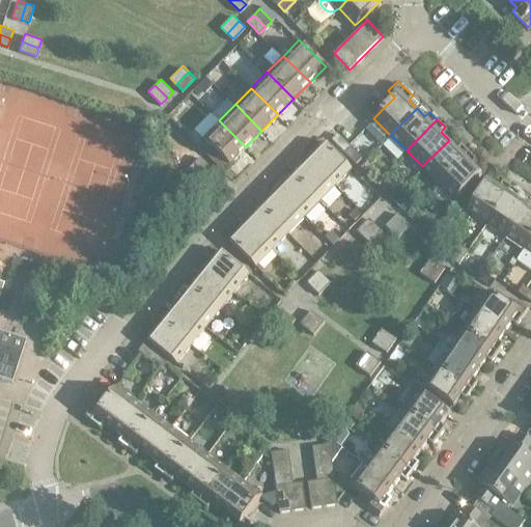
[(246,147),(219,120),(203,137),(230,163),(246,147)]
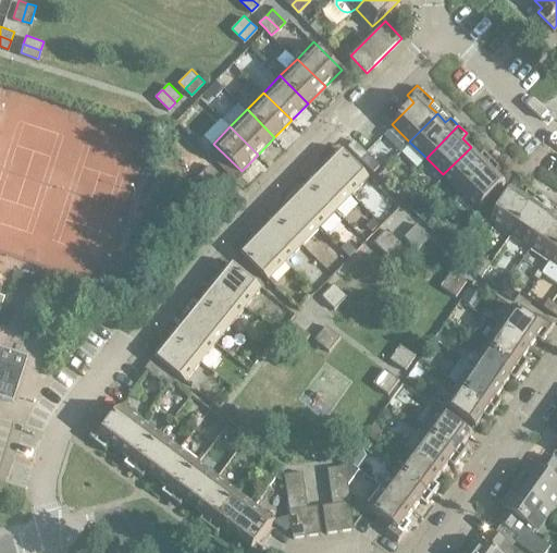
[(348,145),(361,158),(367,151),(355,138),(348,145)]
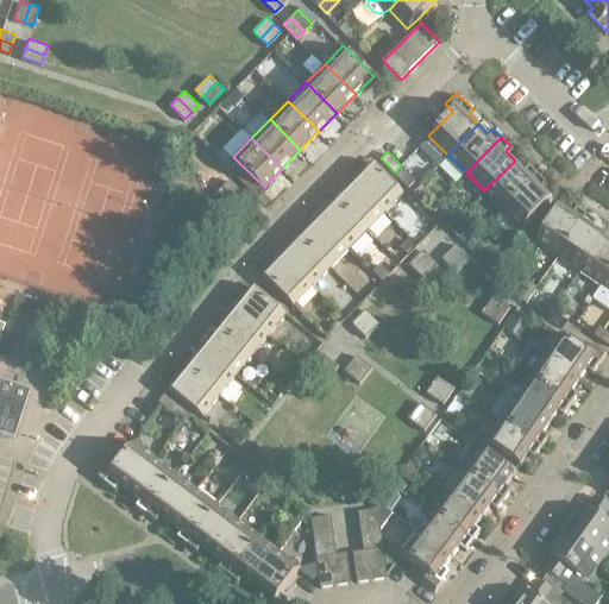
[(372,161),(355,180),(385,211),(403,192),(376,163),(372,161)]
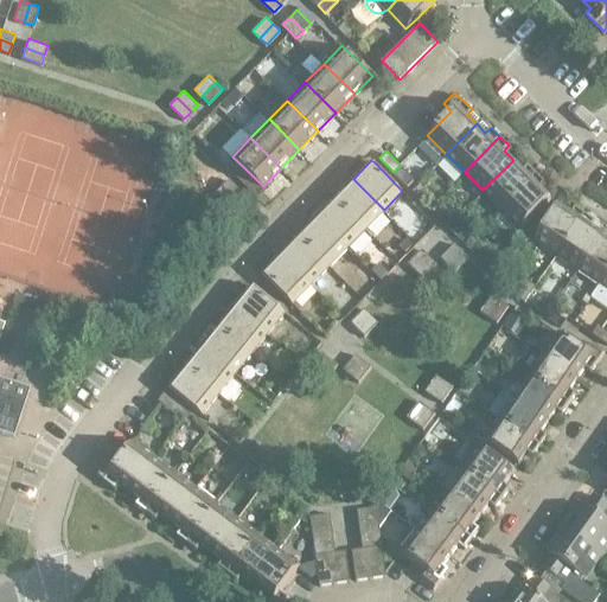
[(523,170),(513,160),(483,190),(502,209),(536,172),(528,164),(523,170)]
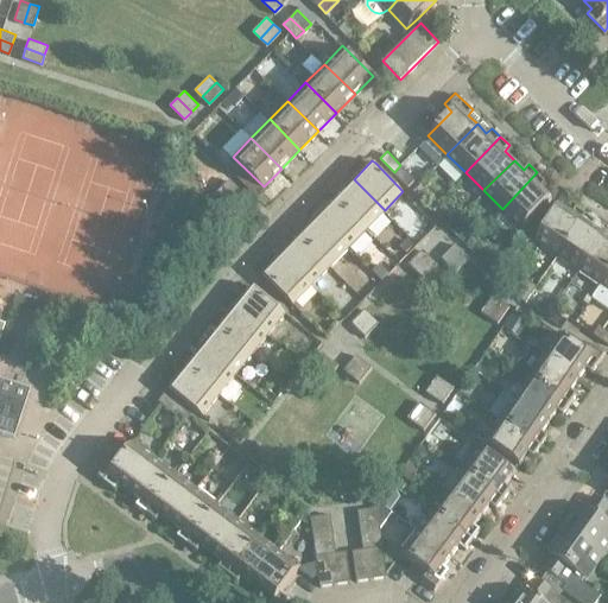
[(415,179),(400,165),(394,172),(407,186),(415,179)]
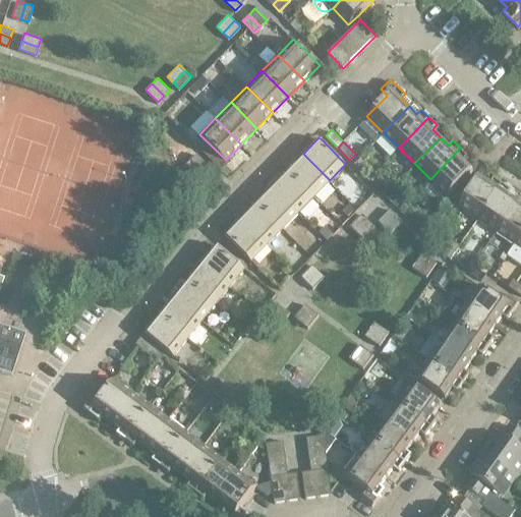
[(468,156),(460,148),(430,179),(447,195),(472,169),(464,160),(468,156)]
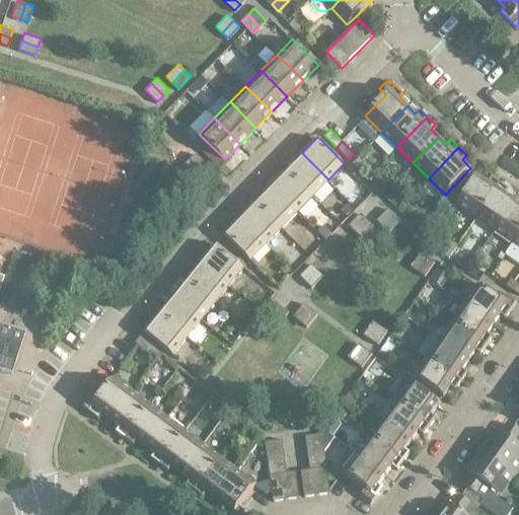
[(196,152),(196,153),(186,163),(204,180),(214,170),(196,152)]
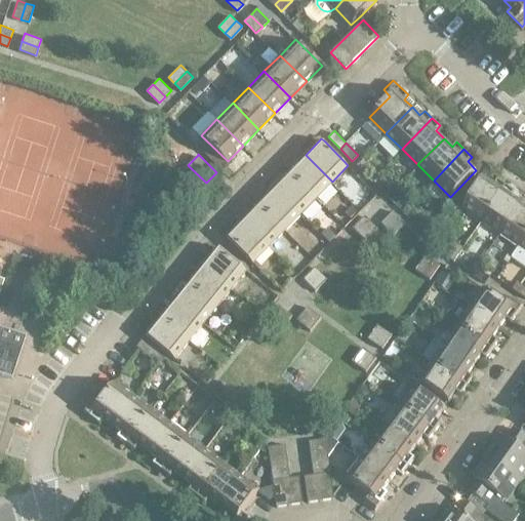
[(332,182),(306,155),(289,170),(316,197),(332,182)]
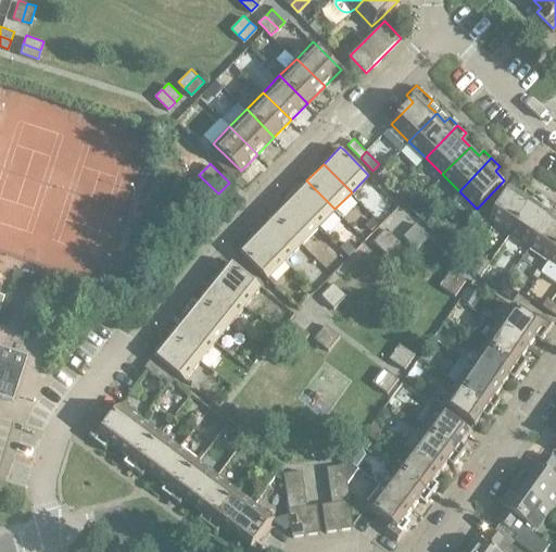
[(335,209),(306,180),(290,198),(318,226),(335,209)]
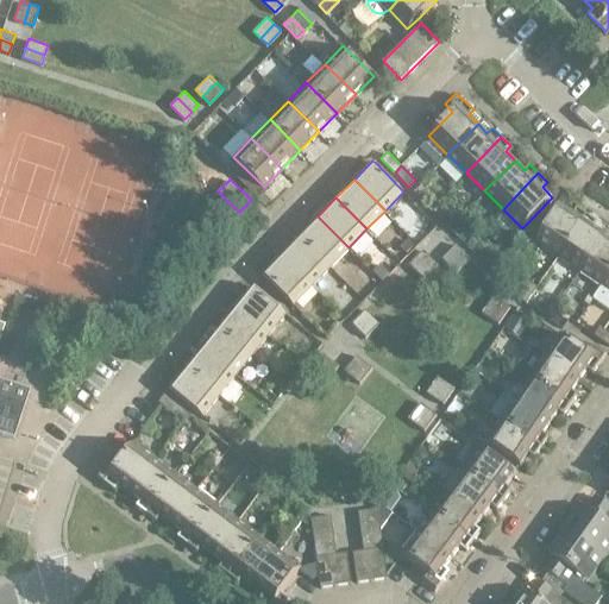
[(560,205),(537,239),(558,255),(586,214),(576,207),(572,213),(560,205)]
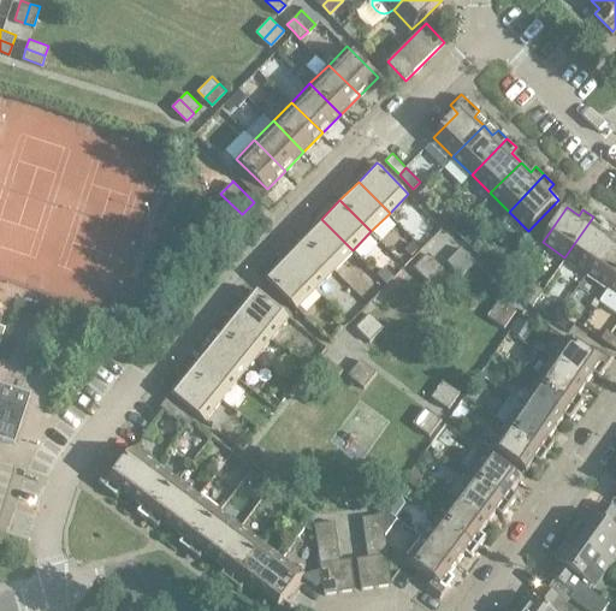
[(604,223),(593,217),(564,257),(586,272),(611,237),(599,229),(604,223)]
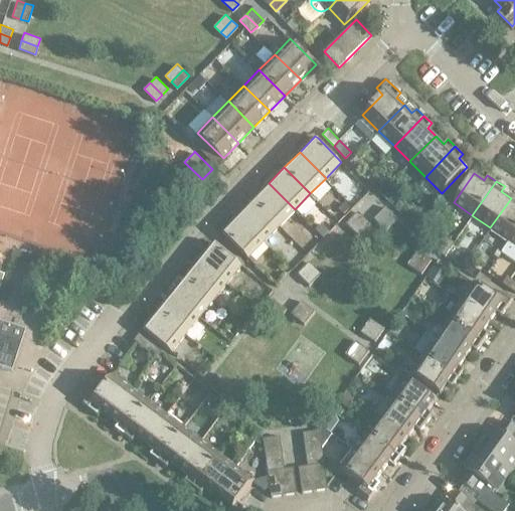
[(295,209),(269,183),(253,199),(280,224),(295,209)]
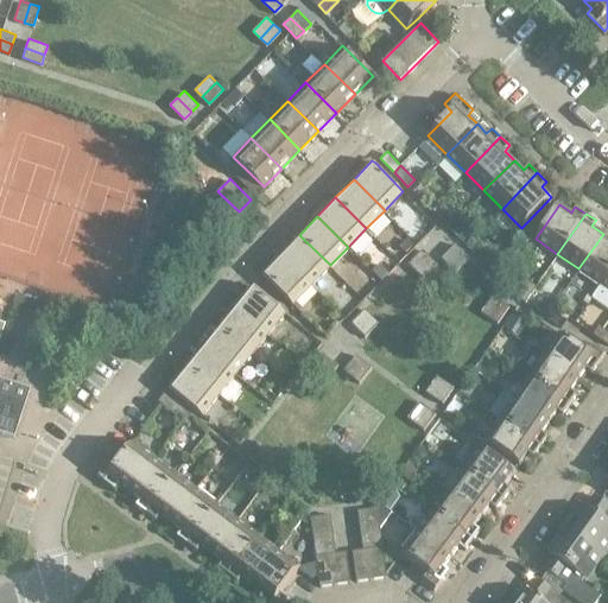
[(607,236),(603,234),(578,268),(601,284),(607,272),(607,236)]
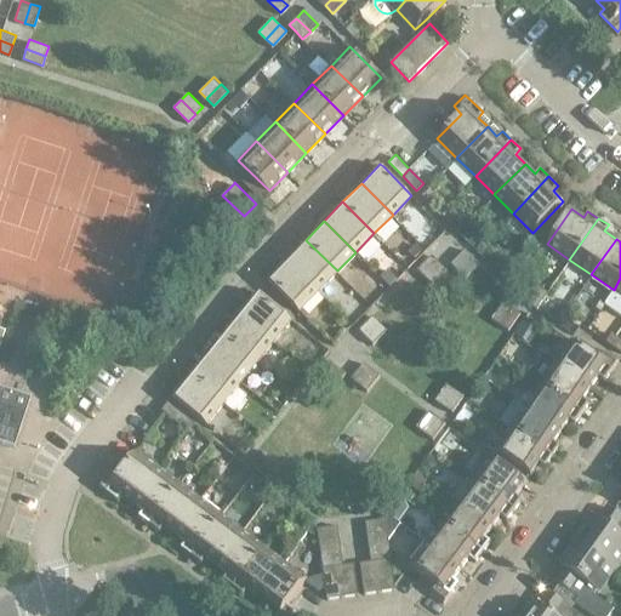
[(337,271),(306,240),(286,260),(318,290),(337,271)]
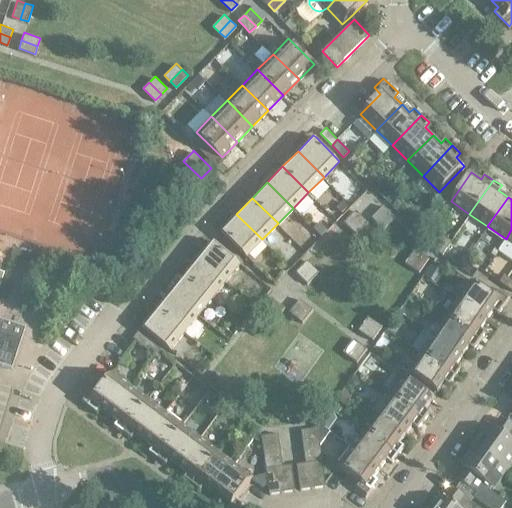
[(343,200),(337,206),(342,211),(348,204),(343,200)]
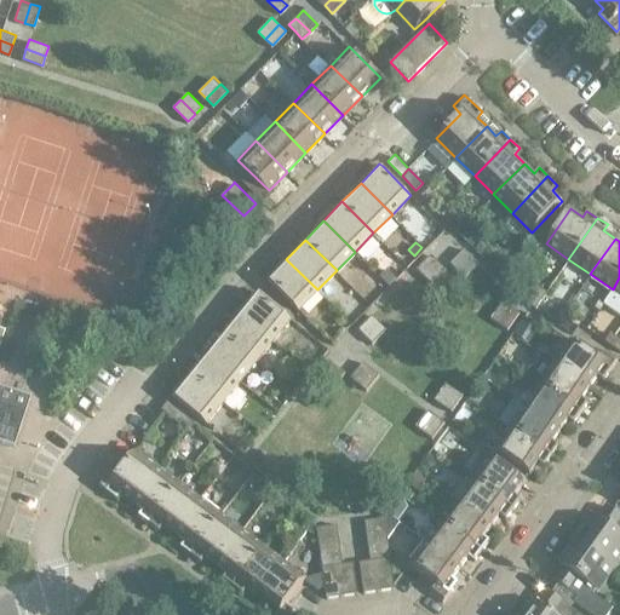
[(451,262),(451,263),(458,269),(472,254),(465,247),(451,262)]
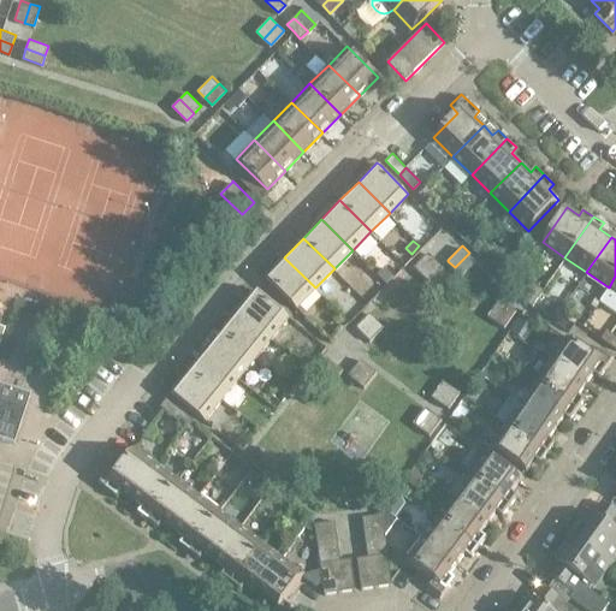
[(428,251),(414,266),(421,273),(436,259),(428,251)]
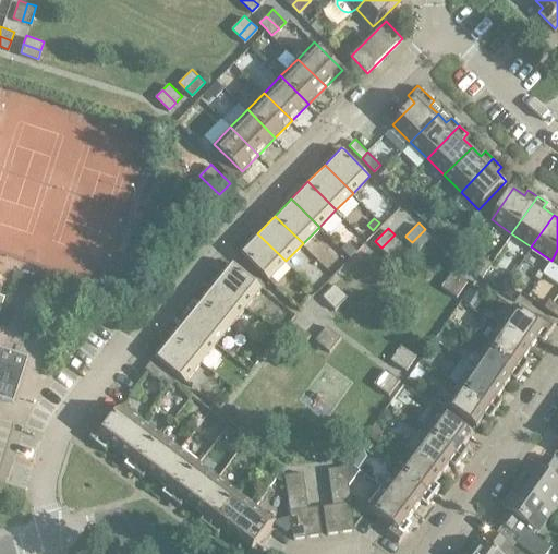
[(425,229),(412,242),(419,249),(432,236),(425,229)]
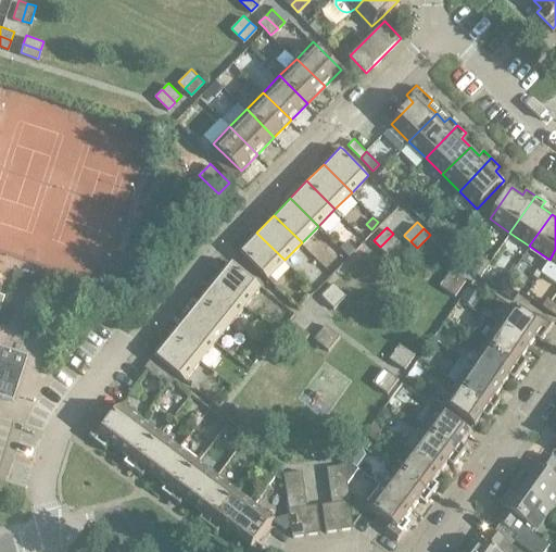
[(285,260),(256,233),(240,249),(268,277),(285,260)]
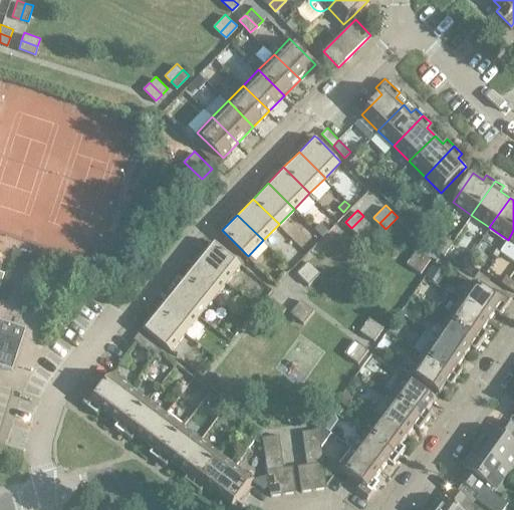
[(357,234),(369,222),(363,216),(351,228),(357,234)]
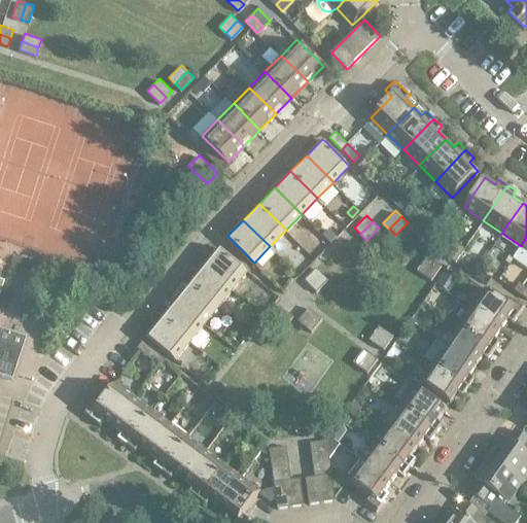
[(329,227),(323,233),(330,240),(337,234),(329,227)]
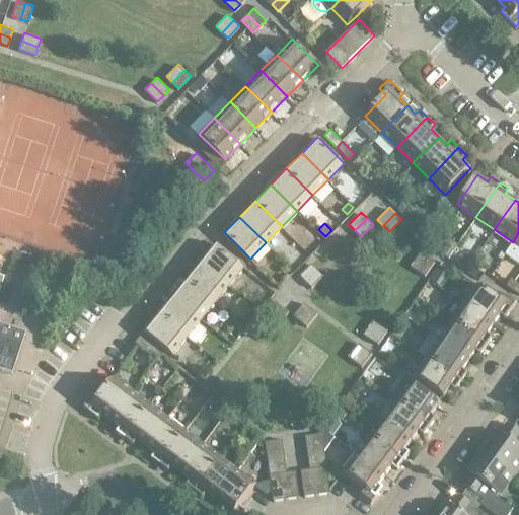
[(518,232),(513,242),(506,252),(518,261),(518,232)]
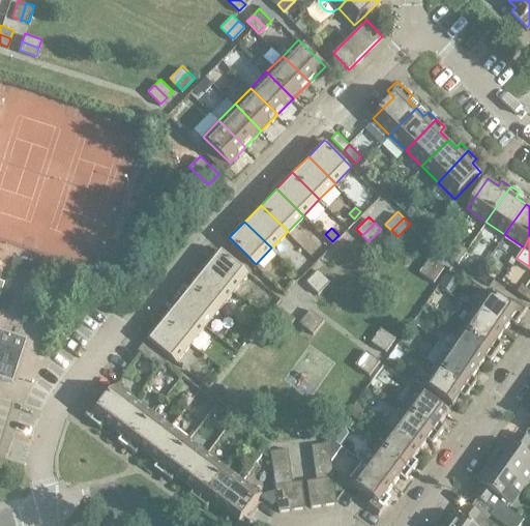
[(454,238),(444,253),(451,258),(461,243),(454,238)]
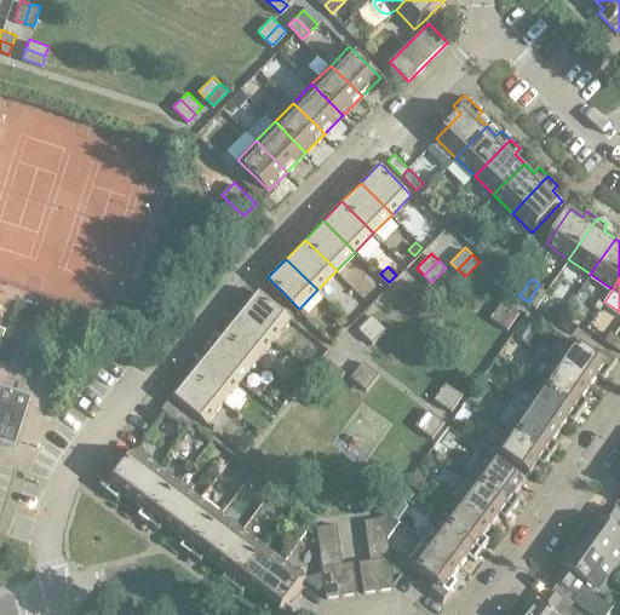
[(537,308),(547,291),(539,285),(528,302),(537,308)]
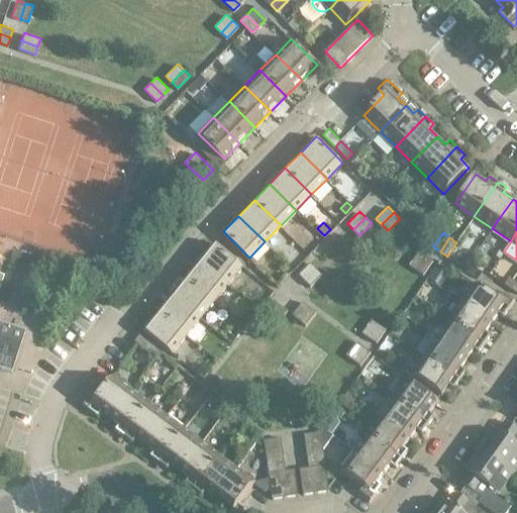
[(242,265),(214,242),(200,259),(228,283),(242,265)]
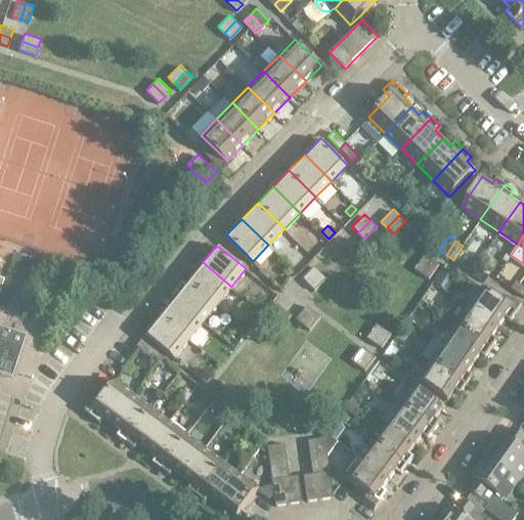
[(432,259),(425,254),(416,268),(422,273),(432,259)]
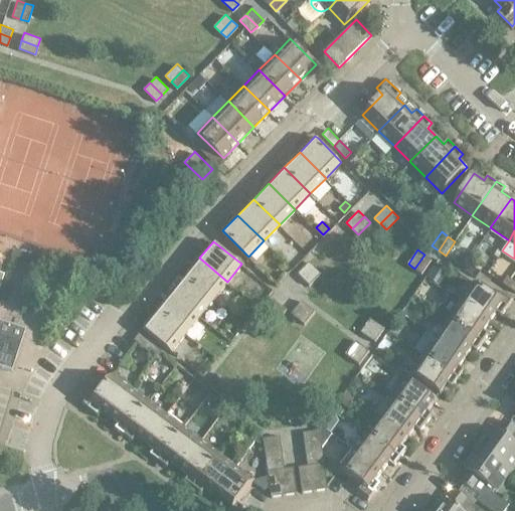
[(421,273),(432,259),(424,254),(414,269),(421,273)]
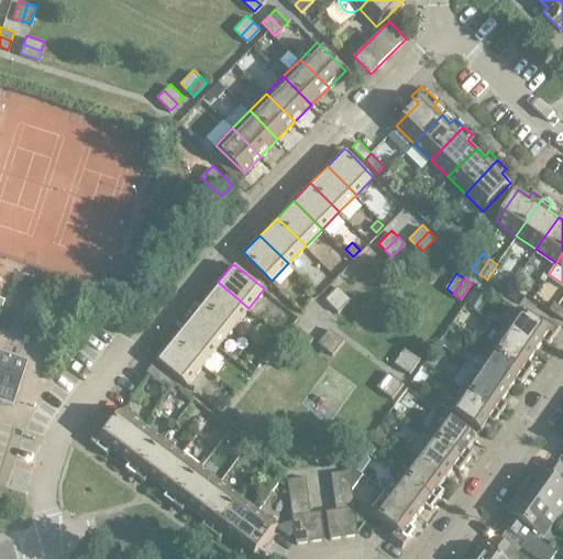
[(249,308),(218,282),(202,302),(233,327),(249,308)]
